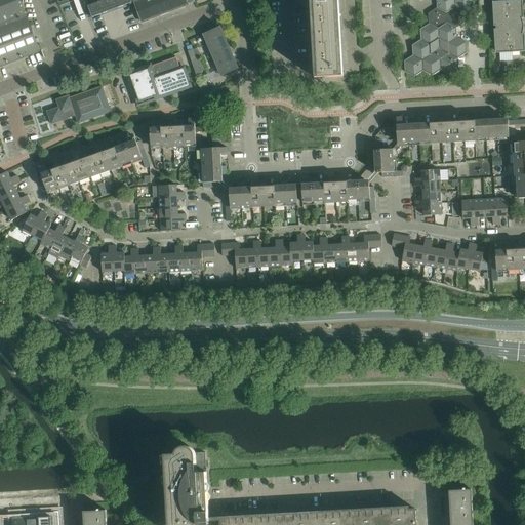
[(19,0),(0,0),(0,67),(40,52),(38,46),(19,0)]
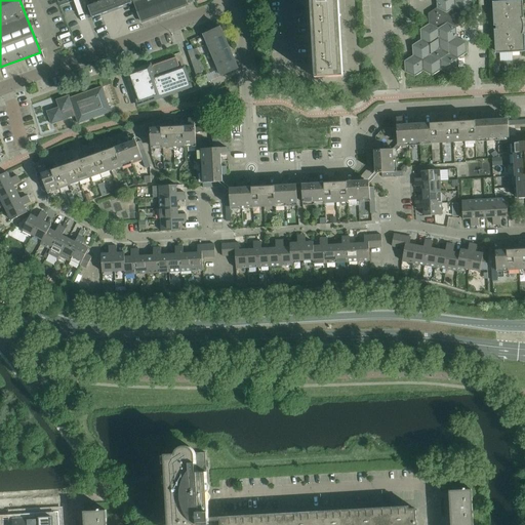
[(85,0),(92,17),(123,6),(132,3),(132,4),(134,4),(136,10),(142,23),(188,5),(186,0),(85,0)]
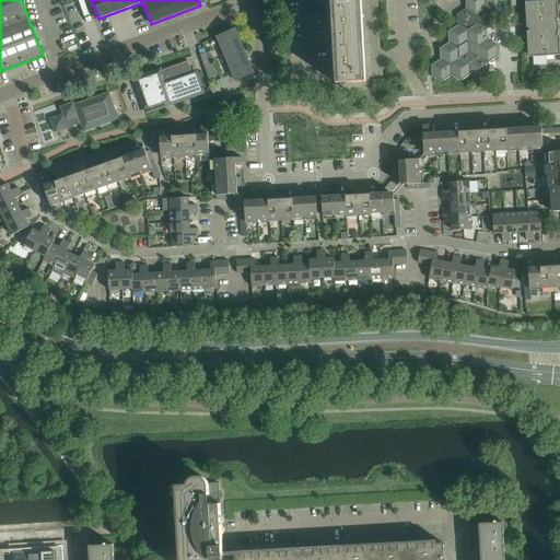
[(334,0),(339,83),(336,83),(336,84),(366,82),(365,81),(363,82),(358,0),(334,0)]
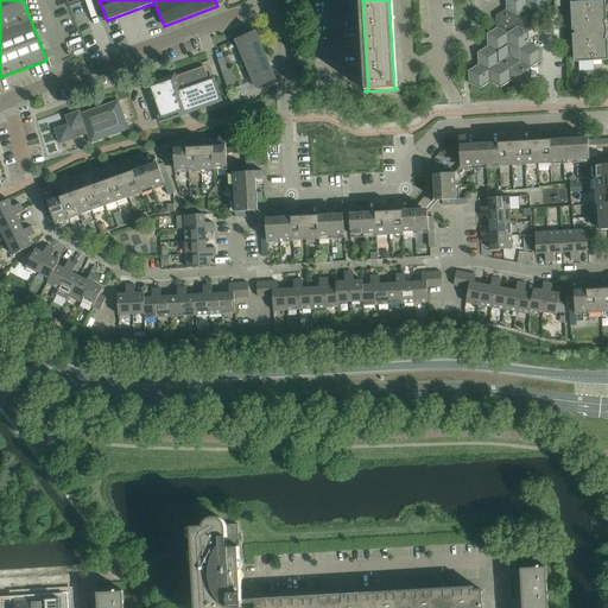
[(469,84),(480,89),(489,83),(500,88),(511,82),(521,87),(531,80),(531,68),(540,62),(540,50),(530,44),(529,32),(538,26),(538,14),(548,8),(546,0),(505,0),(506,10),(495,17),(496,29),(487,35),(487,46),(477,54),(477,65),(468,71),(469,84)]
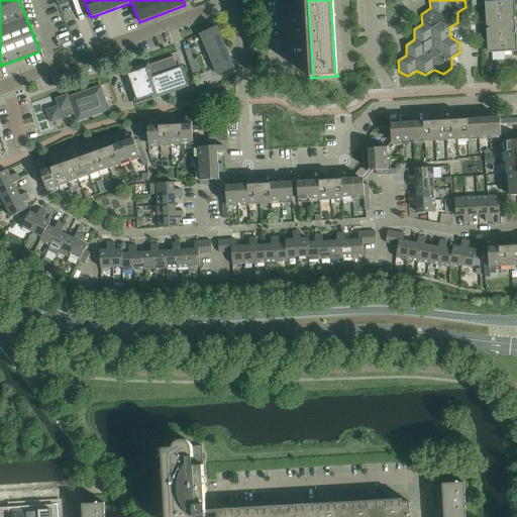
[(488,7),(485,7),(486,26),(489,26),(489,29),(487,29),(488,48),(491,48),(491,53),(514,52),(514,46),(516,46),(516,45),(516,33),(515,33),(514,30),(516,29),(516,28),(516,27),(516,26),(516,25),(515,23),(515,22),(514,22),(514,19),(515,18),(515,6),(512,6),(511,2),(512,2),(512,1),(488,2),(488,3),(488,7)]
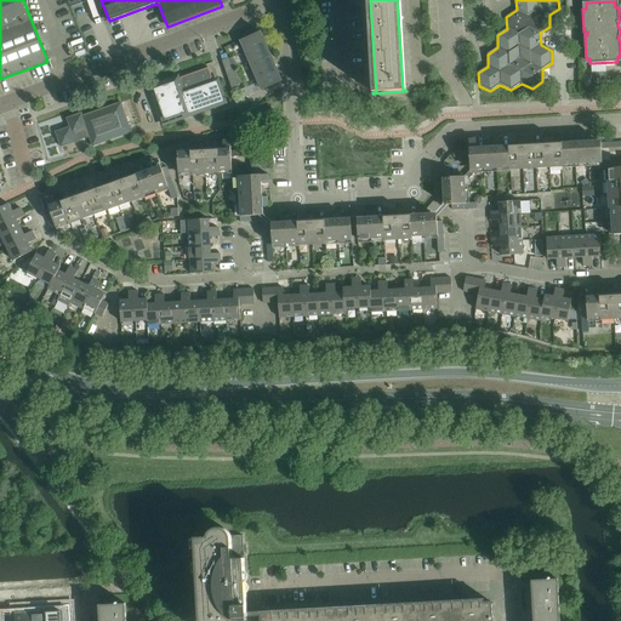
[(240,41),(262,90),(281,81),(261,33),(240,41)]
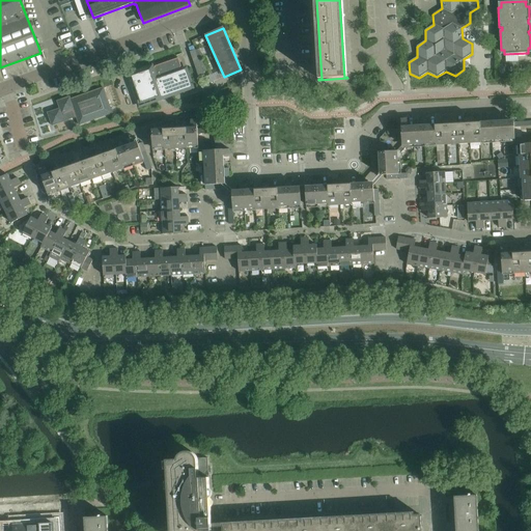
[(129,75),(136,99),(138,105),(162,96),(163,99),(193,88),(186,68),(156,79),(151,66),(129,75)]
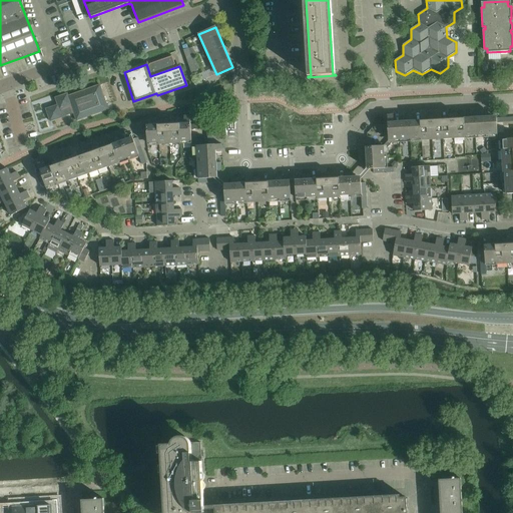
[(74,113),(74,114),(76,121),(108,109),(100,85),(68,96),(67,94),(55,98),(58,105),(46,109),(50,122),(74,113)]
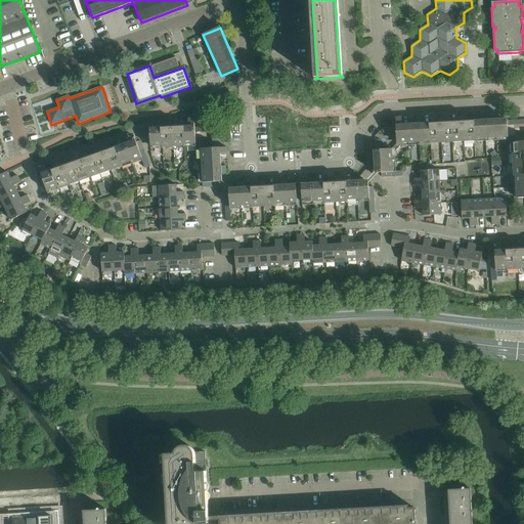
[(488,115),(484,116),(485,138),(496,138),(495,119),(488,120),(488,115)]
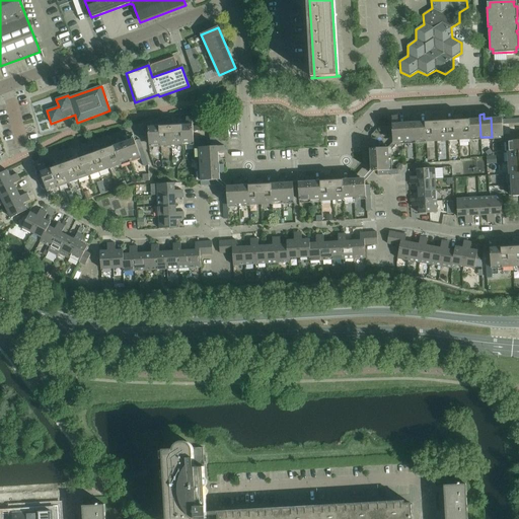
[(475,119),(469,119),(470,138),(480,137),(479,115),(475,115),(475,119)]
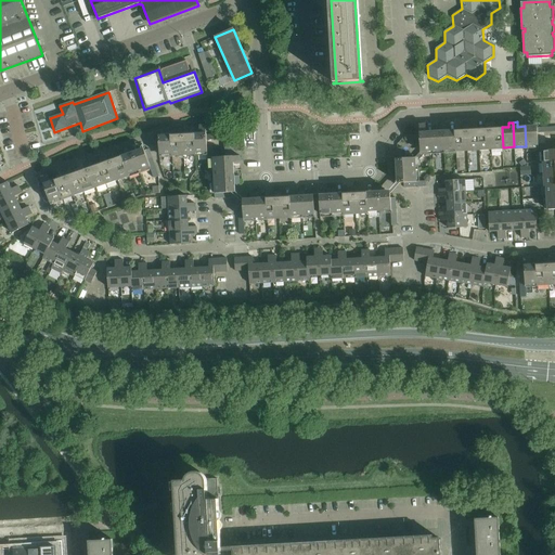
[(486,128),(478,129),(479,151),(491,150),(490,124),(486,124),(486,128)]
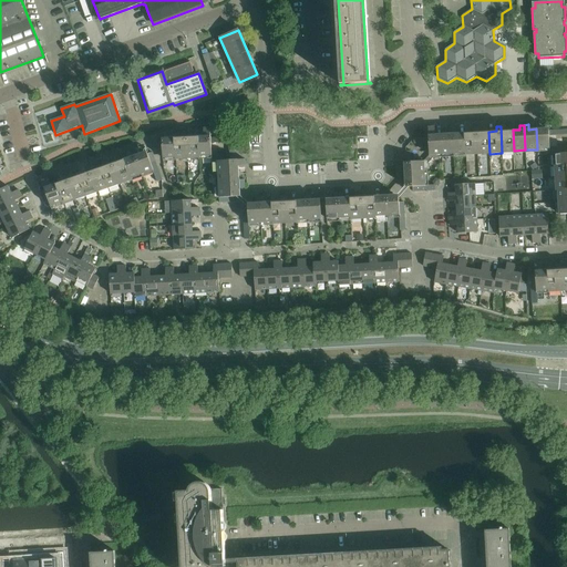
[(504,126),(501,126),(502,153),(514,153),(514,151),(513,130),(505,131),(504,126)]
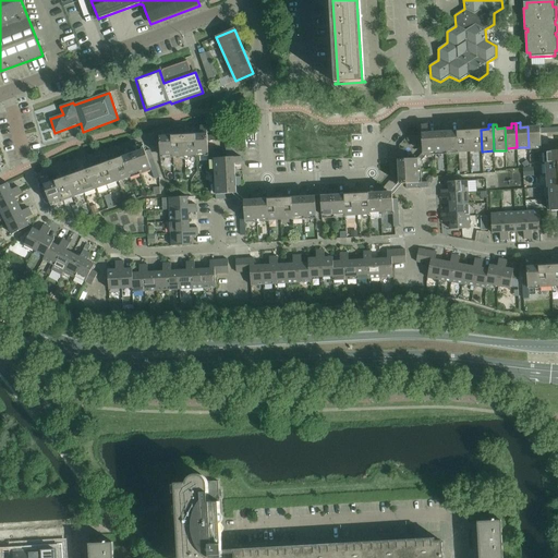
[(422,136),(422,141),(423,153),(435,153),(434,132),(428,132),(427,125),(421,126),(422,136)]
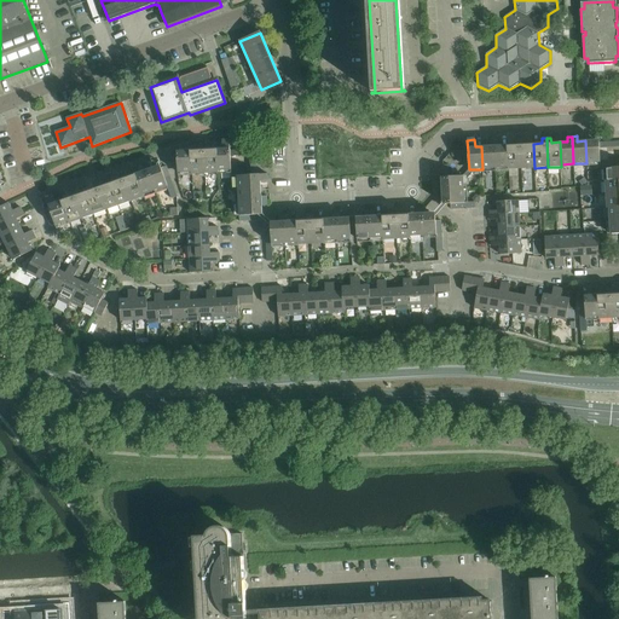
[(515,144),(507,145),(509,168),(508,168),(508,169),(521,169),(520,139),(515,139),(515,144)]
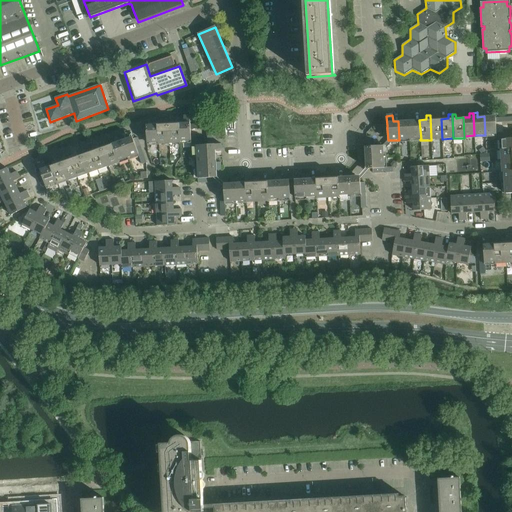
[(434,115),(430,115),(431,140),(442,139),(441,119),(434,119),(434,115)]
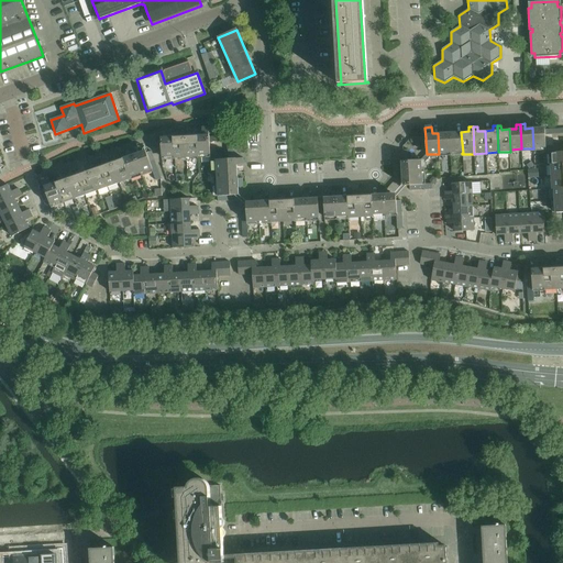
[(202,135),(197,135),(198,155),(199,155),(210,155),(210,143),(209,138),(209,128),(202,128),(202,135)]
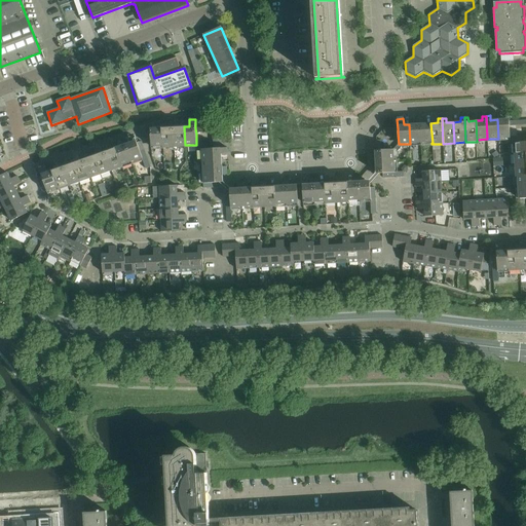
[(416,124),(409,124),(410,144),(421,143),(419,119),(416,119),(416,124)]
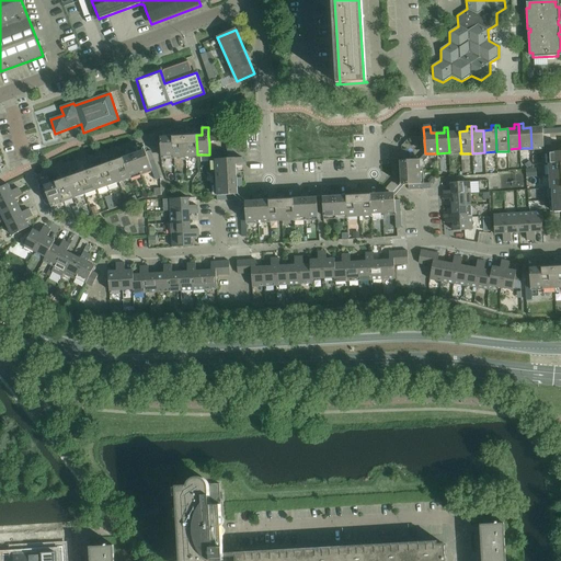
[(451,127),(447,127),(449,152),(460,152),(461,152),(459,132),(453,132),(451,127)]
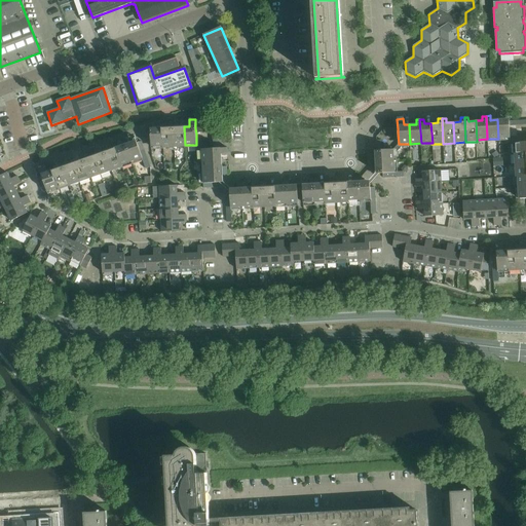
[(509,119),(497,119),(498,139),(510,138),(510,126),(510,121),(509,119)]
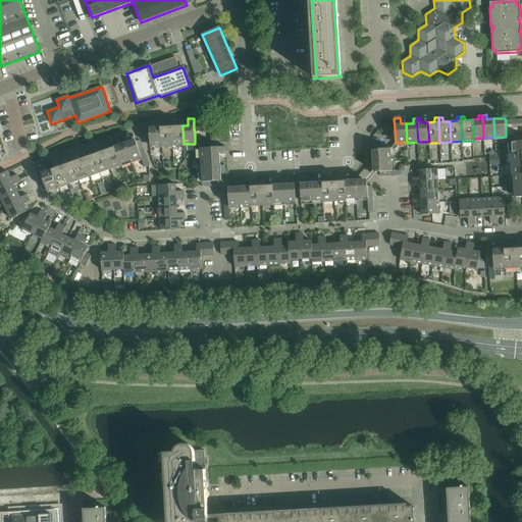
[(167,126),(161,126),(162,146),(161,146),(161,147),(172,147),(171,121),(167,121),(167,126)]
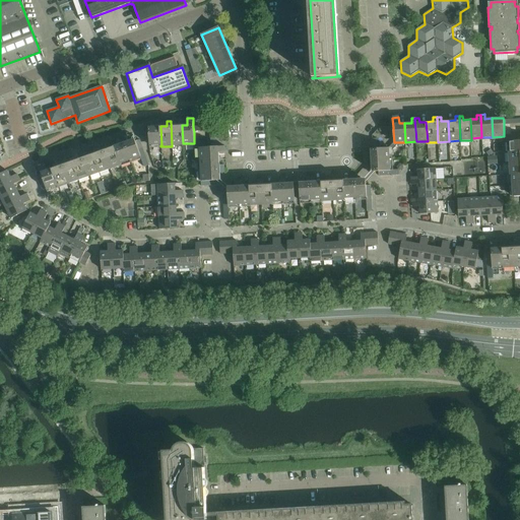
[(175,121),(171,121),(172,146),(184,145),(184,143),(183,143),(182,125),(175,125),(175,121)]
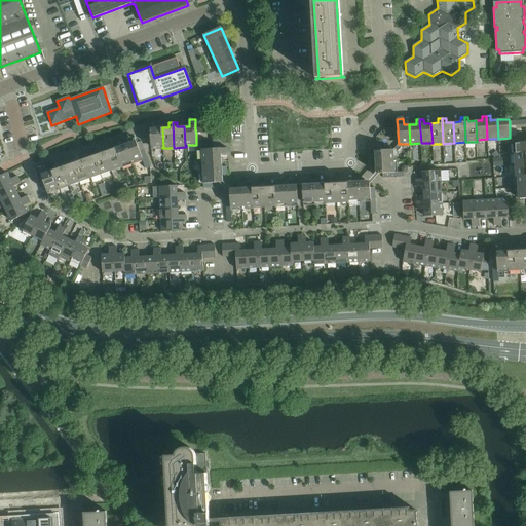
[(150,128),(151,132),(151,138),(151,142),(151,147),(162,147),(163,147),(162,127),(150,128)]
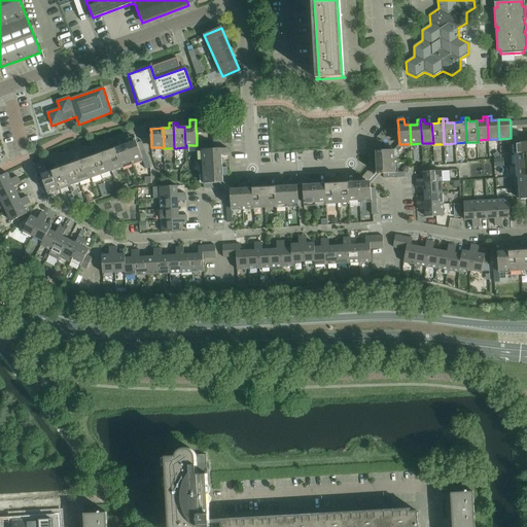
[(128,139),(124,140),(132,163),(142,159),(143,159),(142,155),(140,151),(139,147),(137,143),(136,140),(129,143),(128,139)]
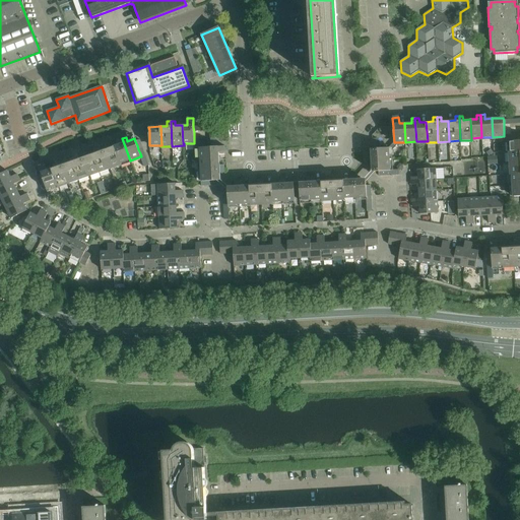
[(120,143),(114,146),(120,164),(130,160),(122,138),(119,140),(120,143)]
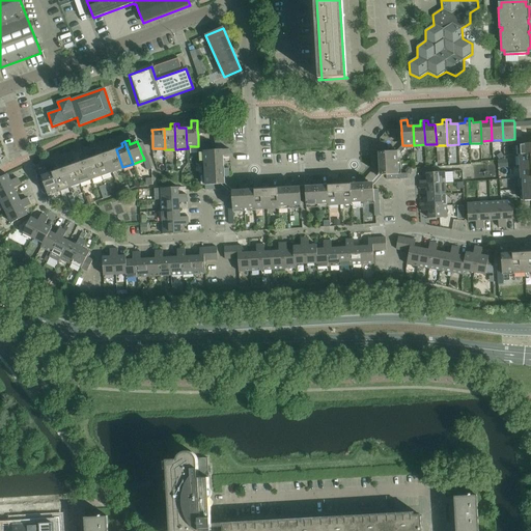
[(530,143),(521,144),(521,156),(530,155),(530,143)]
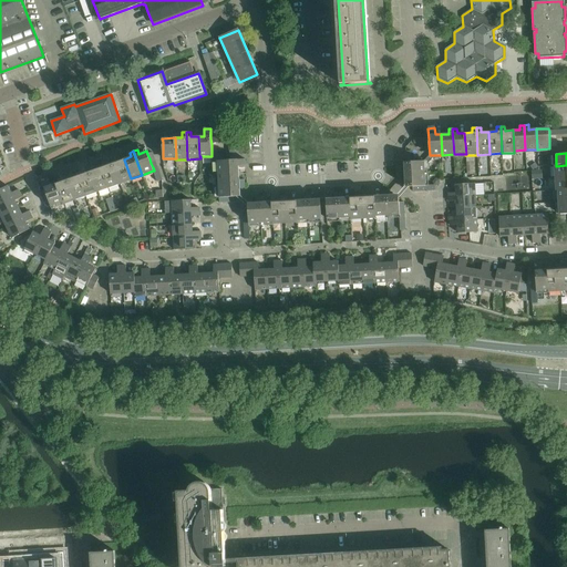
[(115,157),(111,158),(120,185),(132,181),(131,178),(124,160),(116,162),(115,157)]
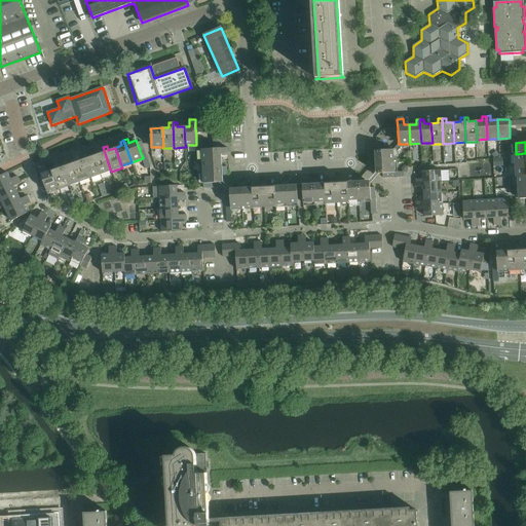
[(101,153),(94,155),(101,175),(111,172),(103,147),(99,149),(101,153)]
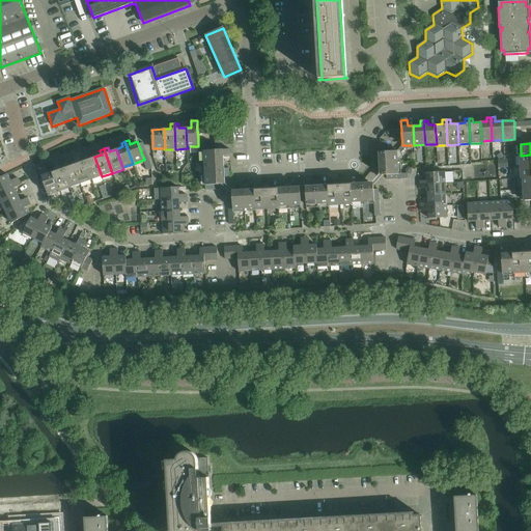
[(204,151),(205,163),(224,162),(224,157),(230,156),(230,149),(220,150),(216,150),(204,151)]
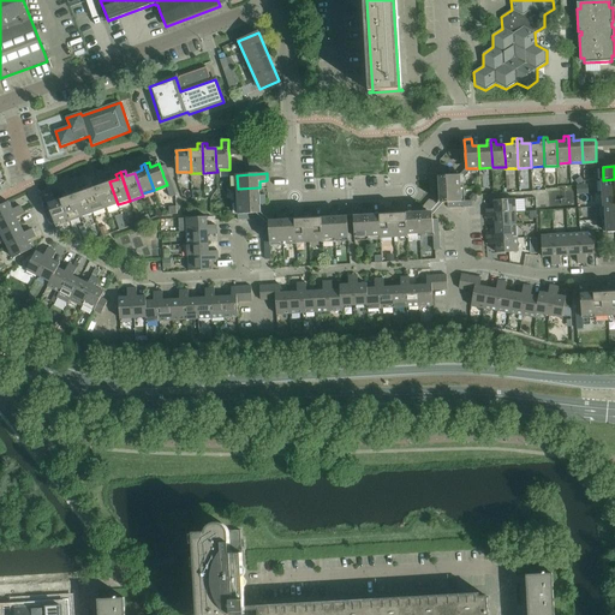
[(437,177),(439,190),(460,189),(460,175),(447,175),(441,177),(437,177)]
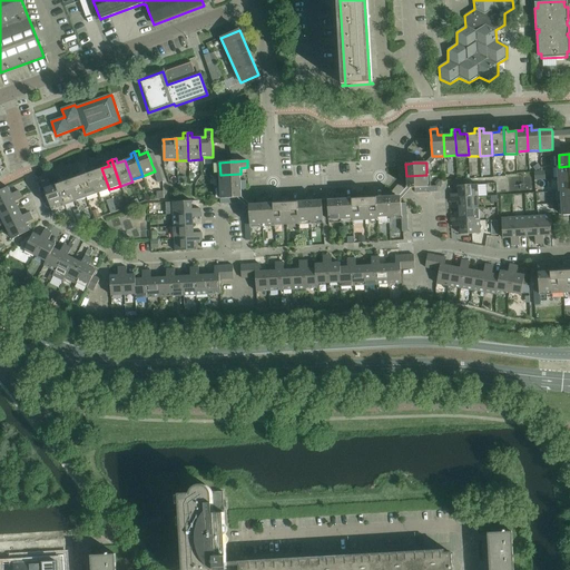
[(92,166),(89,168),(98,194),(109,189),(101,168),(95,170),(92,166)]
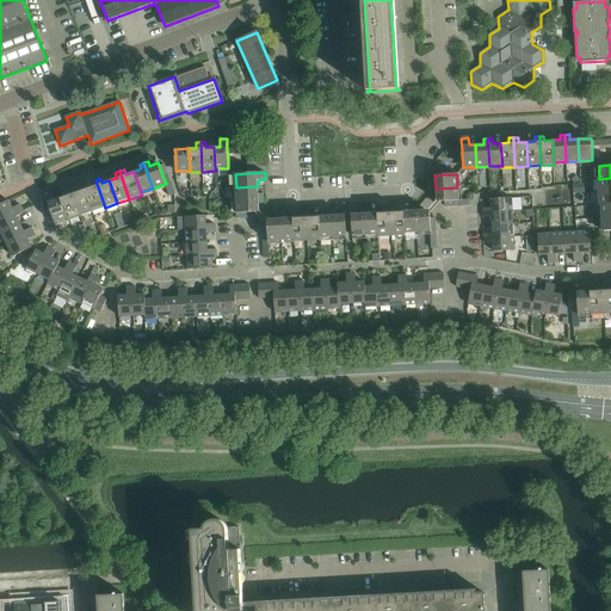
[(598,179),(598,192),(610,191),(610,178),(599,179),(598,179)]
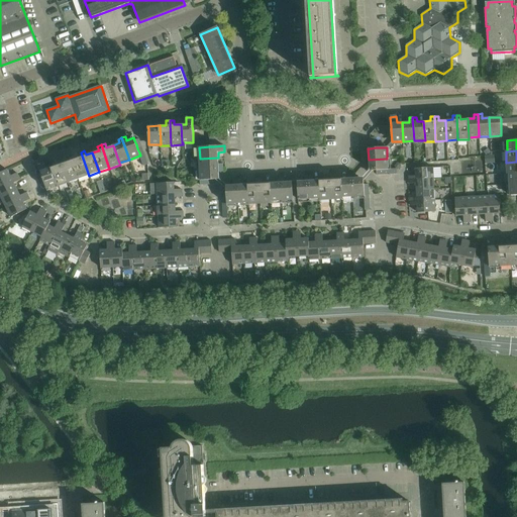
[(78,158),(72,160),(79,180),(89,176),(81,152),(77,153),(78,158)]
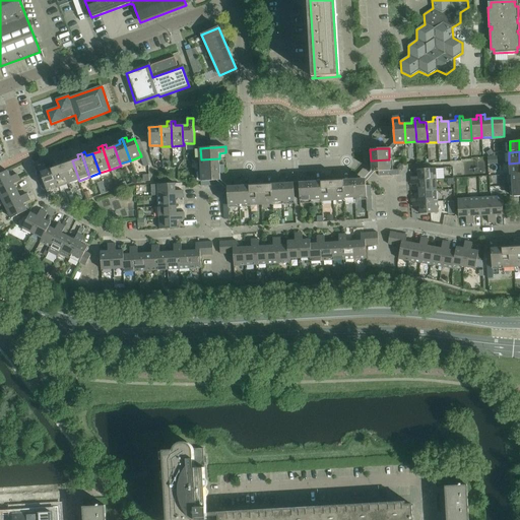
[(496,156),(488,156),(488,165),(496,165),(496,156)]
